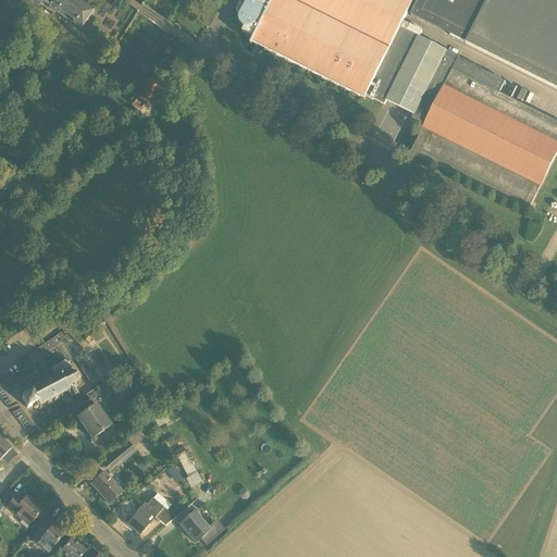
[(28,0),(38,7),(40,3),(60,16),(79,29),(94,10),(78,0),(28,0)]
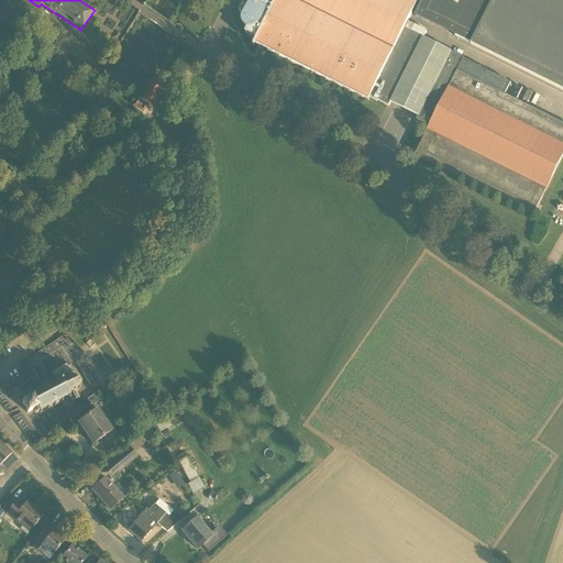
[(245,32),(256,39),(275,0),(244,0),(240,12),(244,14),(243,17),(242,20),(242,24),(244,26),(246,29),(245,32)]
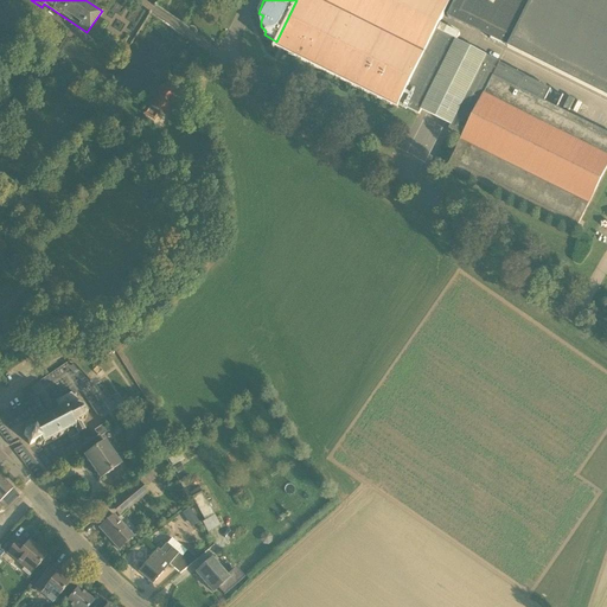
[(436,31),(443,16),(451,0),(296,0),(276,42),(273,49),(274,49),(275,48),(397,108),(436,31)]
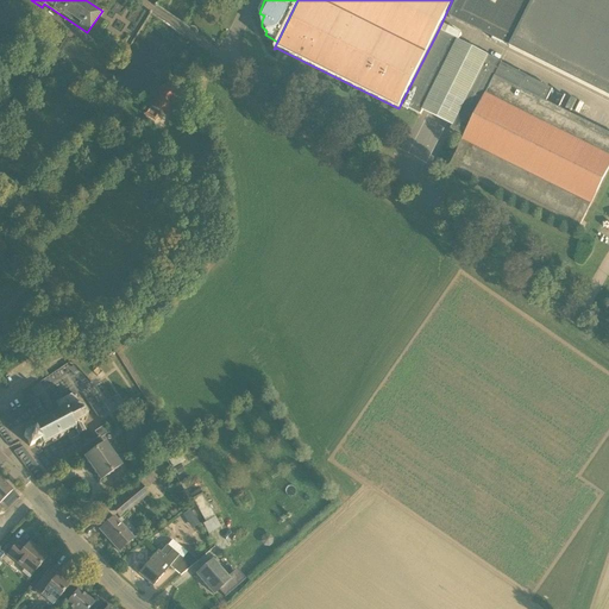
[(490,38),(509,48),(608,98),(608,0),(457,0),(456,4),(496,25),(490,38)]
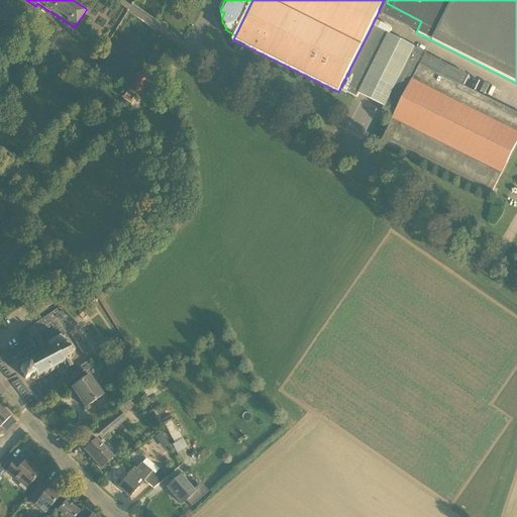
[(447,66),(425,54),(423,53),(423,52),(413,46),(397,80),(409,86),(381,142),(490,197),(516,142),(516,113),(463,87),(469,76),(447,66)]
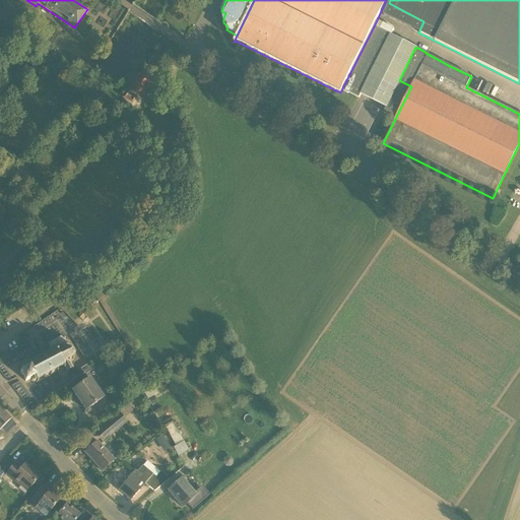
[(141,100),(150,83),(137,75),(124,96),(132,103),(136,96),(141,100)]
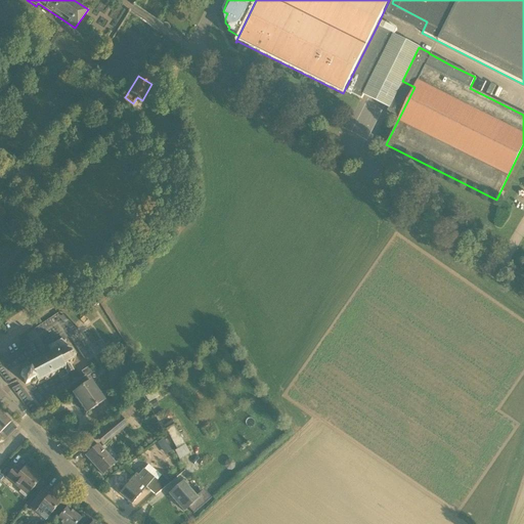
[(151,148),(159,155),(165,147),(159,141),(151,148)]
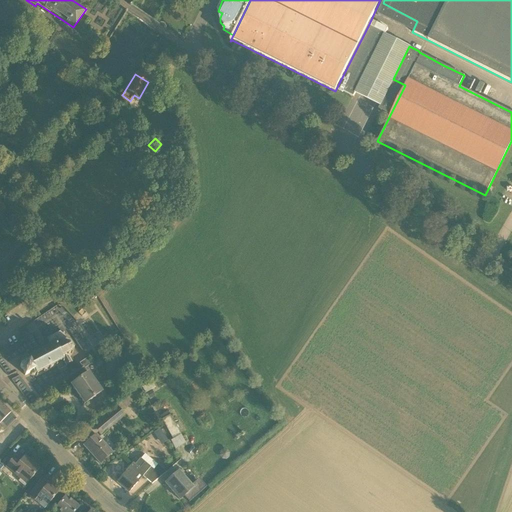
[(17,218),(9,209),(5,213),(13,222),(17,218)]
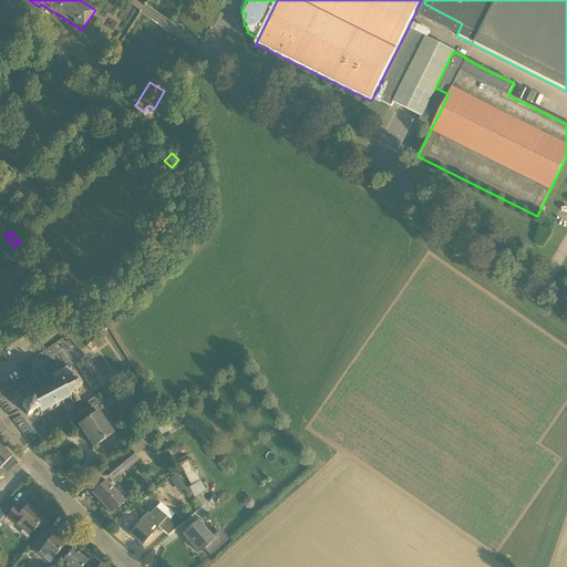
[(76,380),(72,378),(72,377),(68,367),(52,375),(57,382),(53,384),(52,382),(51,383),(52,385),(45,388),(44,387),(43,387),(44,389),(39,392),(38,390),(37,391),(38,392),(31,397),(30,395),(29,395),(28,395),(28,394),(27,394),(27,395),(24,395),(23,395),(24,397),(23,399),(23,400),(24,399),(26,403),(22,405),(24,410),(28,415),(33,412),(34,415),(37,415),(39,414),(40,416),(41,415),(40,414),(47,411),(48,412),(49,412),(48,410),(54,406),(55,409),(55,408),(62,404),(62,405),(63,404),(65,409),(72,405),(73,405),(79,402),(80,402),(80,401),(79,401),(74,392),(78,390),(80,392),(80,391),(79,390),(80,385),(82,385),(82,384),(80,384),(78,380),(79,379),(78,378),(76,380)]
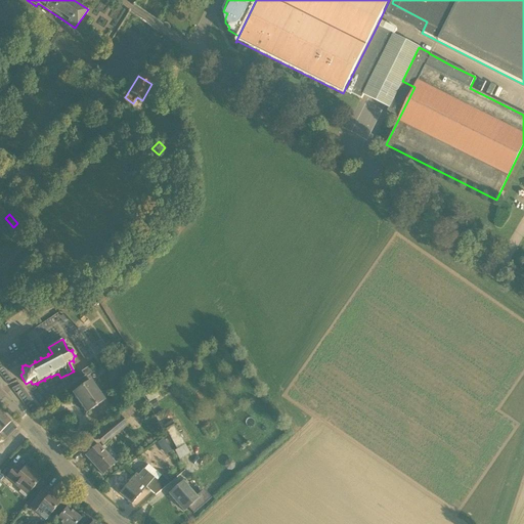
[(105,364),(99,368),(103,374),(110,369),(105,364)]
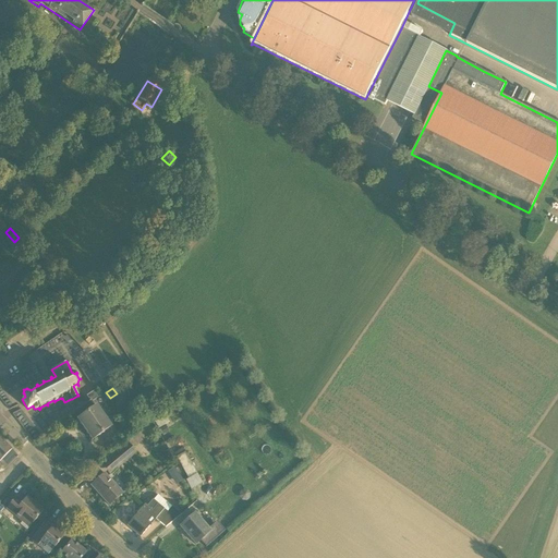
[(98,396),(95,390),(87,396),(91,401),(98,396)]
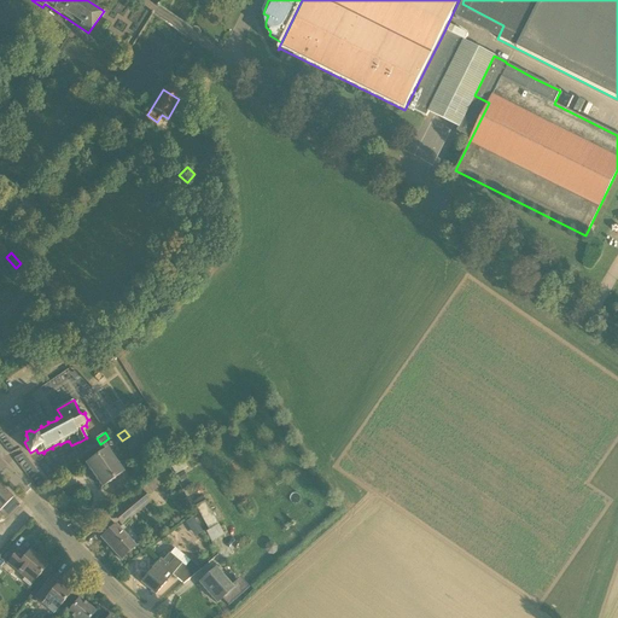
[(86,454),(86,455),(91,462),(86,466),(101,488),(122,473),(100,444),(86,454)]
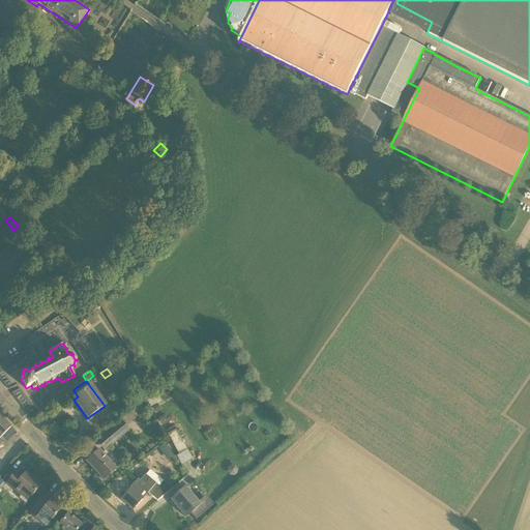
[(157,404),(151,407),(154,413),(160,410),(157,404)]
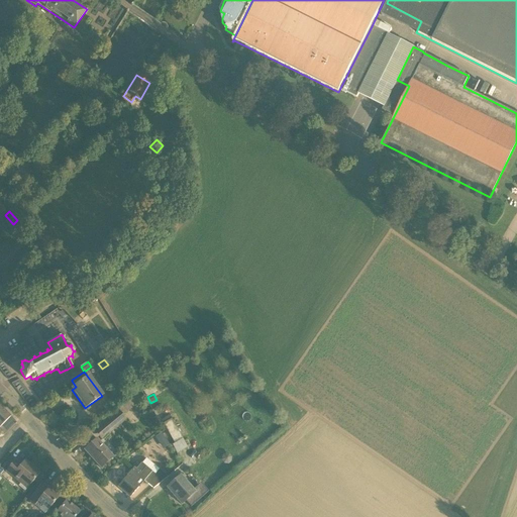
[(5,433),(16,422),(0,406),(0,435),(0,436),(4,432),(5,433)]
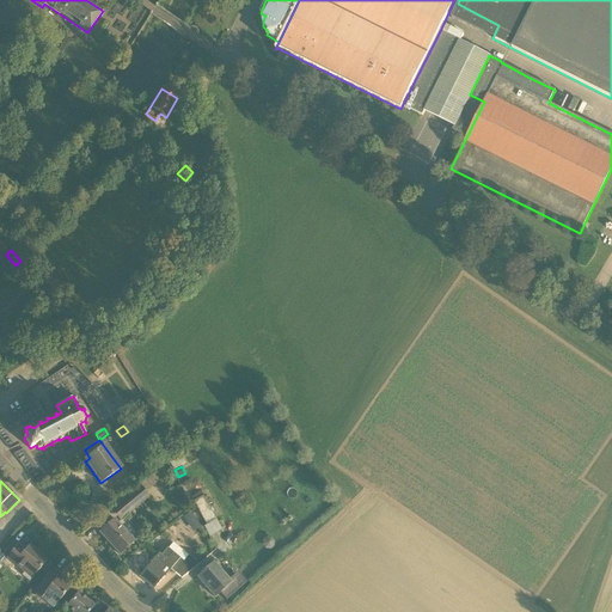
[(150,497),(146,493),(140,485),(124,499),(120,491),(105,502),(121,521),(130,513),(150,497)]
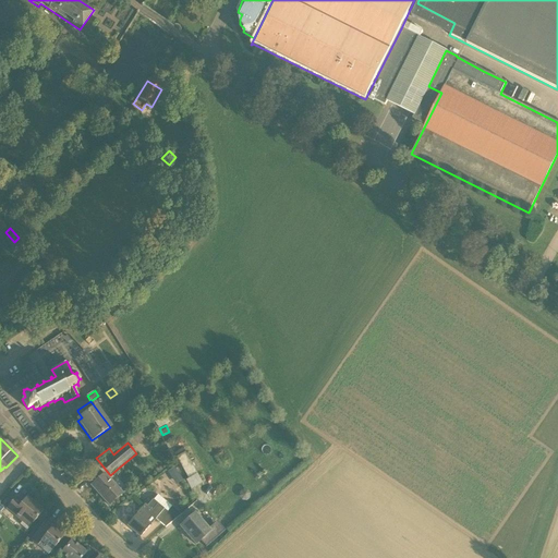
[(178,461),(181,466),(189,478),(197,473),(183,448),(174,453),(178,461)]
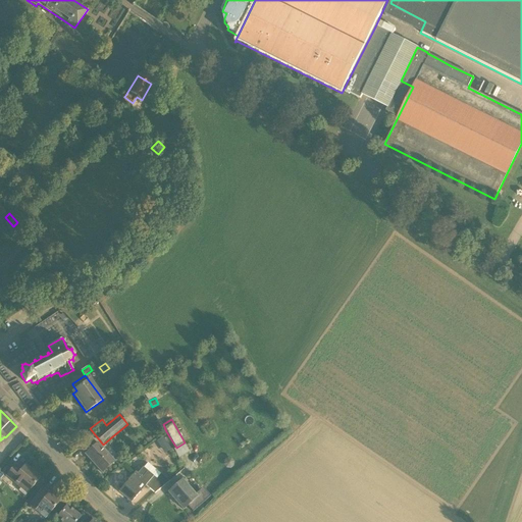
[(163,436),(156,441),(160,449),(167,444),(163,436)]
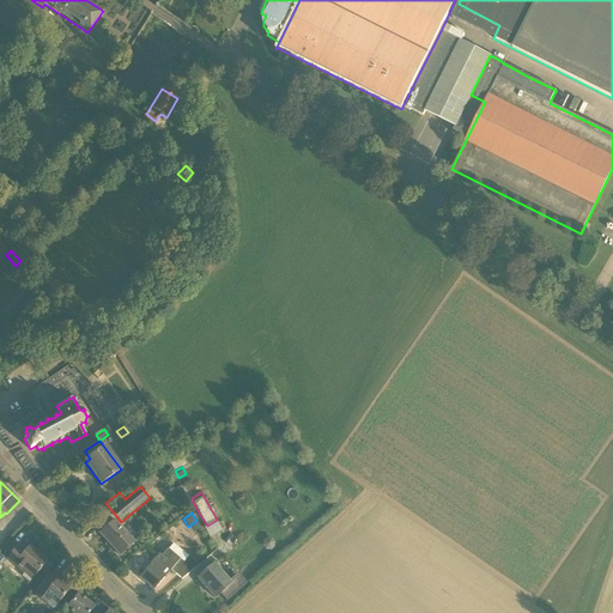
[(120,556),(128,547),(134,541),(115,520),(99,533),(120,556)]
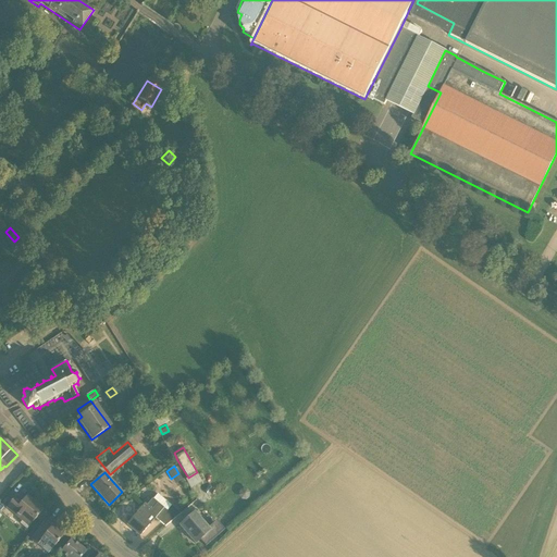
[(22,500),(15,496),(7,507),(29,527),(42,510),(26,496),(22,500)]
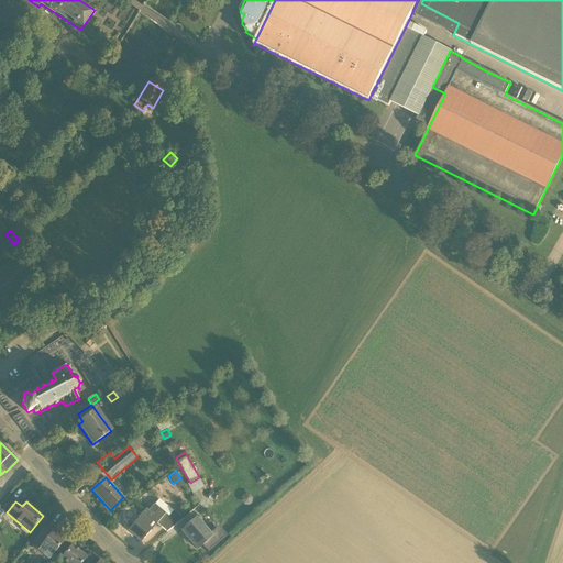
[(183,519),(164,504),(159,508),(155,505),(148,511),(146,509),(128,530),(142,542),(157,523),(163,528),(167,532),(183,519)]
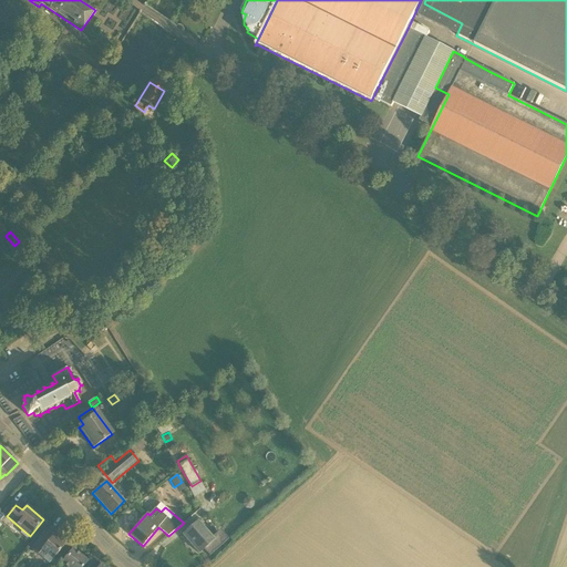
[(208,555),(218,546),(214,540),(198,522),(183,535),(198,554),(204,549),(208,555)]
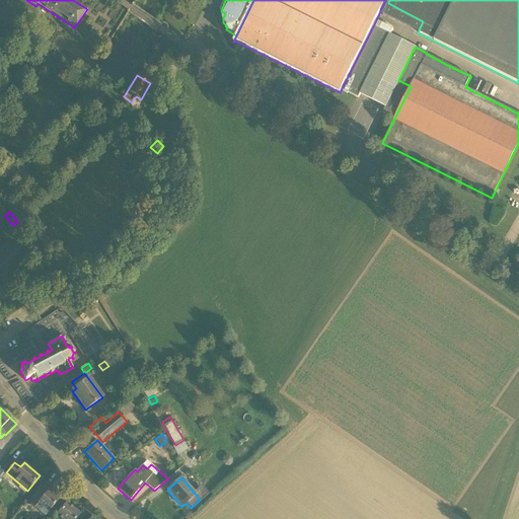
[(49,512),(59,499),(55,495),(58,491),(52,486),(41,499),(35,494),(27,502),(34,508),(39,503),(49,512)]
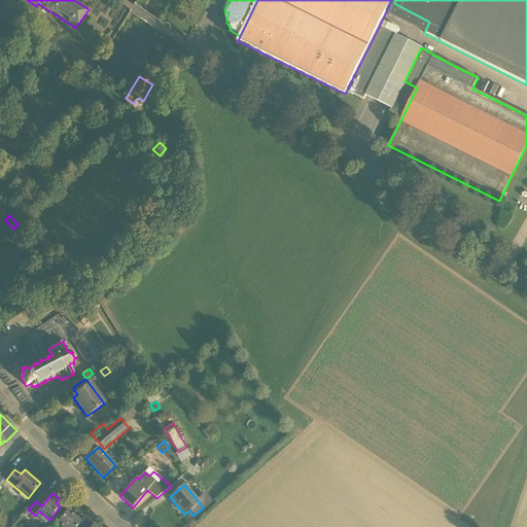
[(61,526),(76,526),(81,522),(67,511),(57,523),(61,526)]
